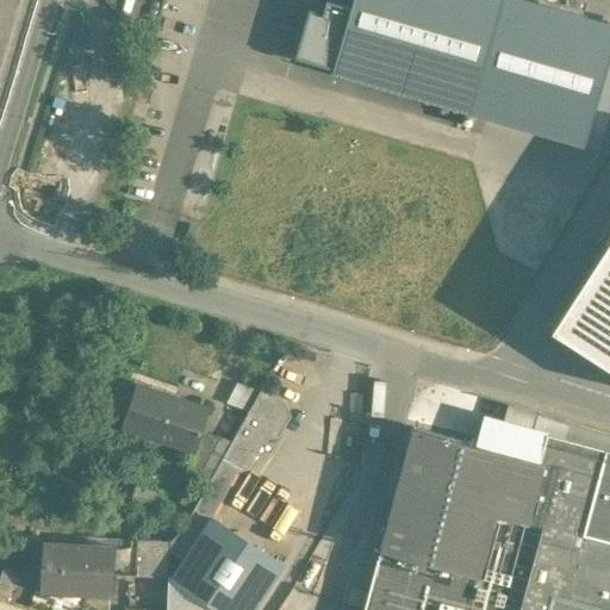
[(0,0),(0,35),(2,36),(12,0),(0,0)]
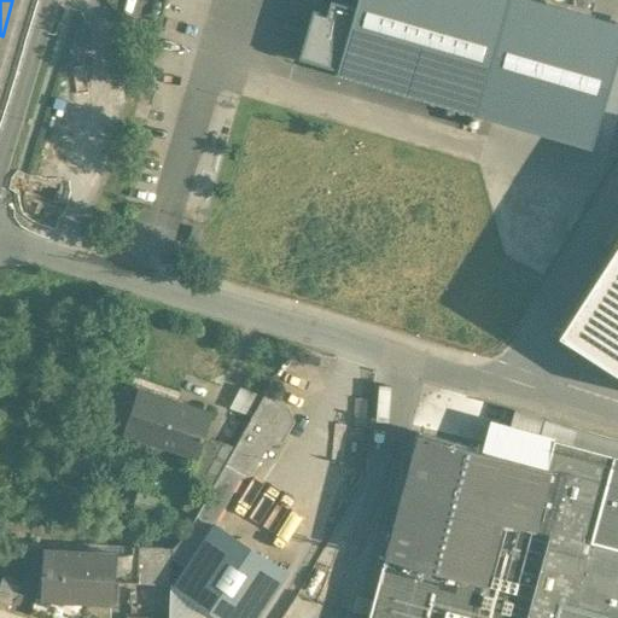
[(477,115),(509,0),(357,0),(337,73),(477,115)]
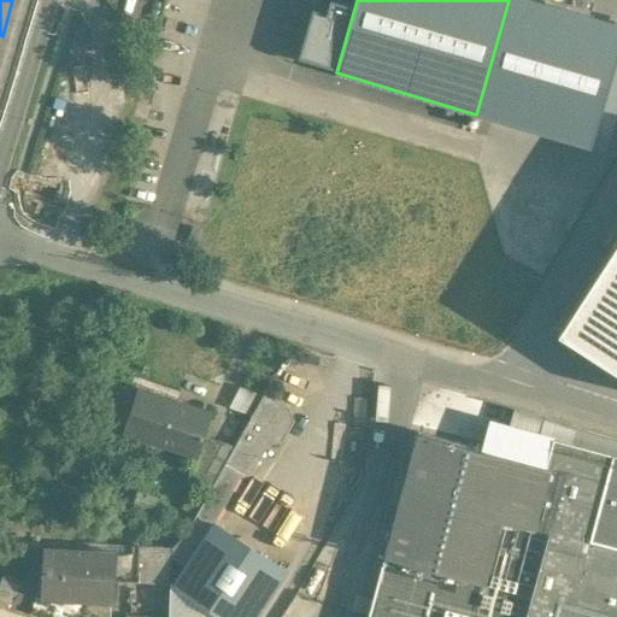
[(616,231),(556,323),(616,364),(616,231)]
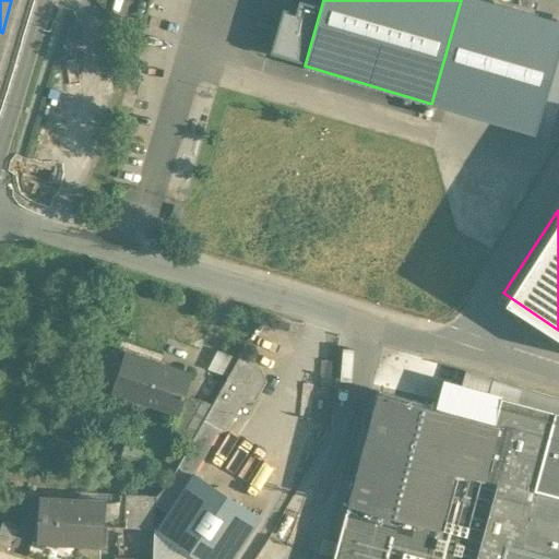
[(223,373),(232,354),(217,347),(209,367),(223,373)]
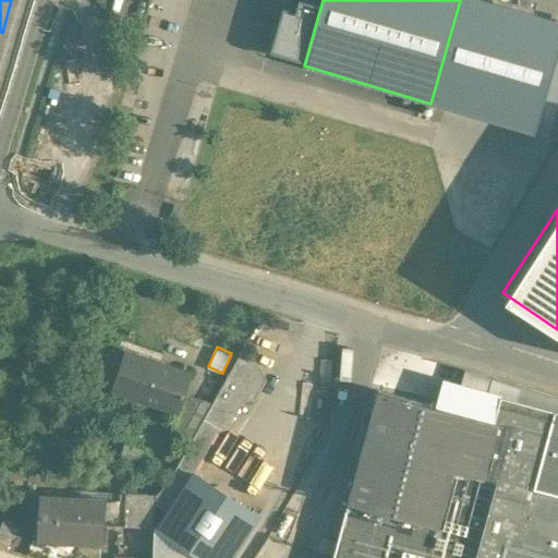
[(191,376),(124,353),(112,389),(177,412),(179,412),(185,395),(191,376)]
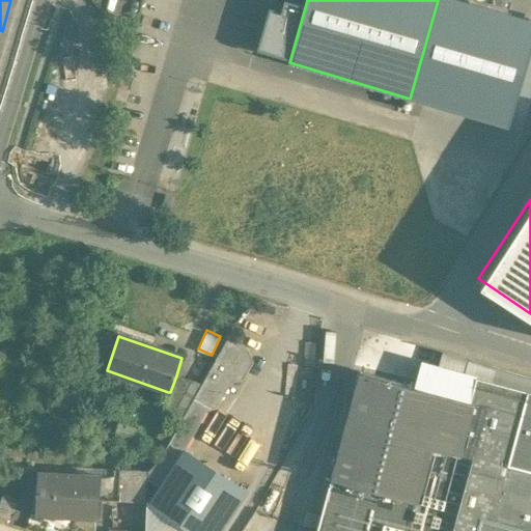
[(227,339),(161,458),(174,466),(186,450),(185,450),(206,410),(216,408),(230,381),(243,379),(252,362),(248,351),(227,339)]
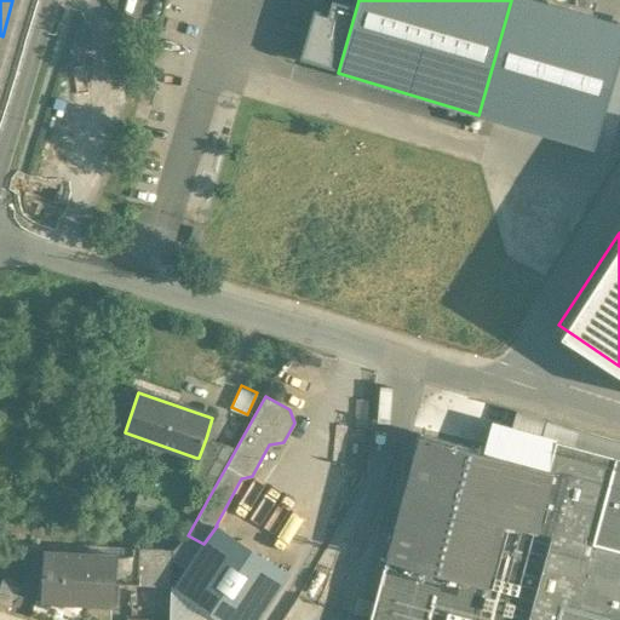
[(545,437),(549,422),(516,413),(512,429),(545,437)]
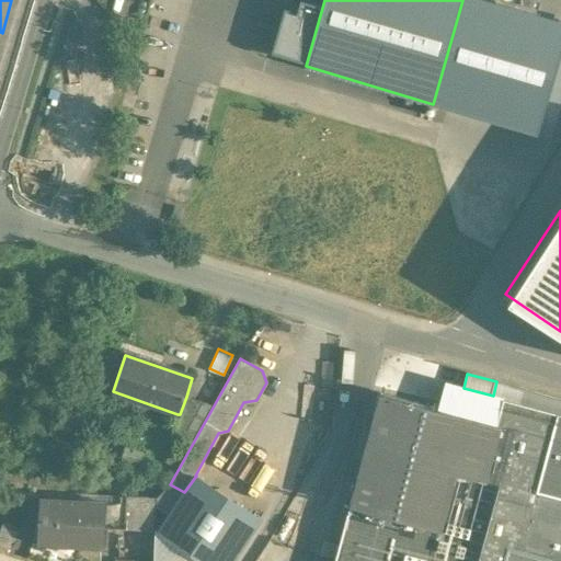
[(560,413),(560,399),(559,400),(496,381),(493,396),(503,398),(560,413)]
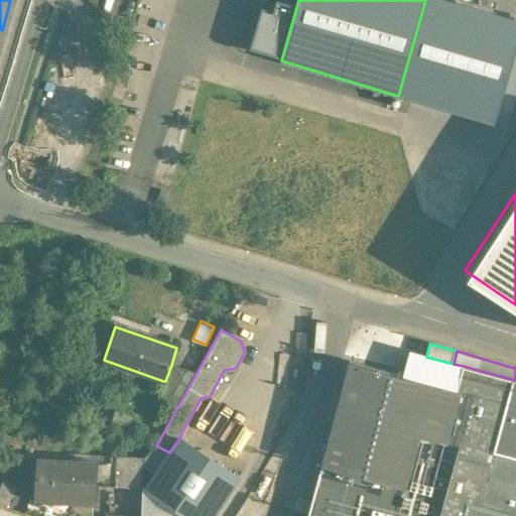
[(457,390),(349,362),(343,384),(344,384),(307,515),(515,515),(515,380),(463,366),(457,390)]
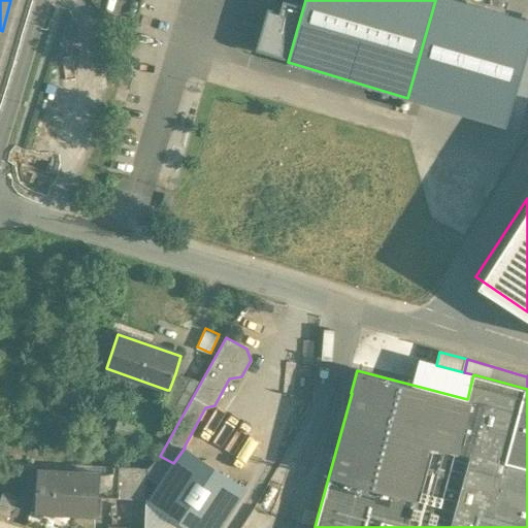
[(193,378),(175,373),(169,390),(167,390),(160,411),(172,416),(193,378)]
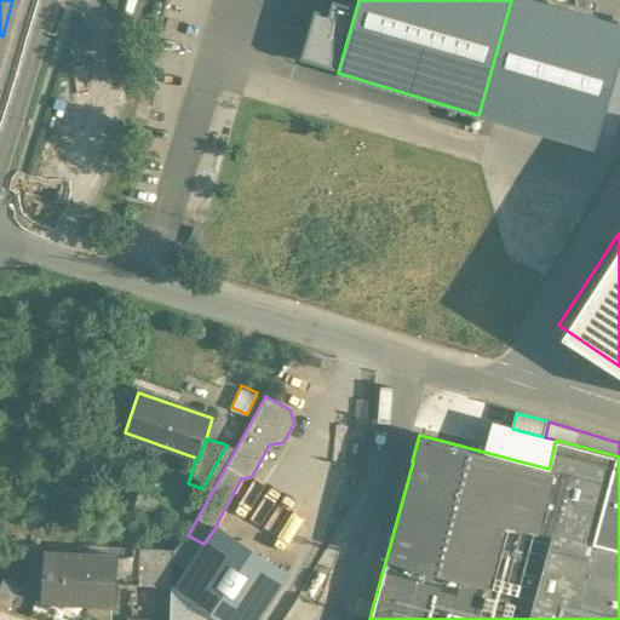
[(141,493),(136,509),(153,515),(159,499),(141,493)]
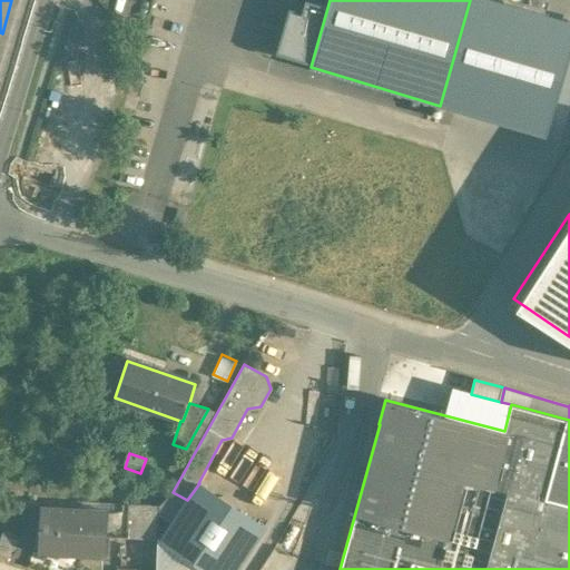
[(235,569),(264,527),(199,483),(187,500),(173,492),(159,505),(159,516),(172,526),(161,540),(206,569),(235,569)]
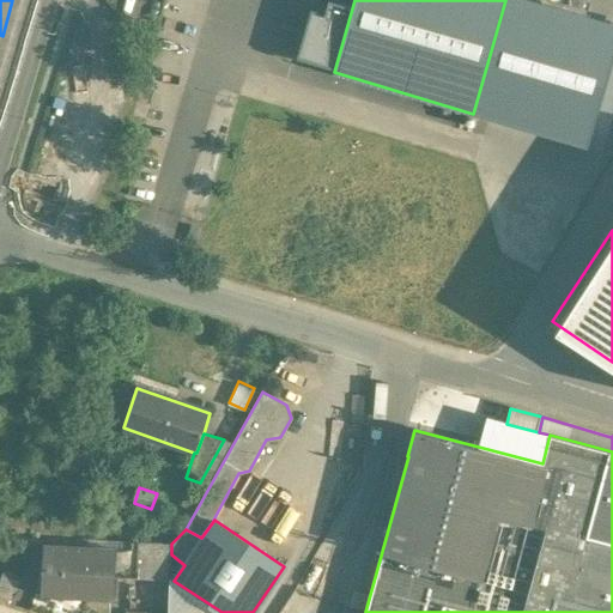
[(171,544),(132,542),(131,550),(113,548),(111,569),(116,569),(116,572),(170,575),(171,554),(171,544)]
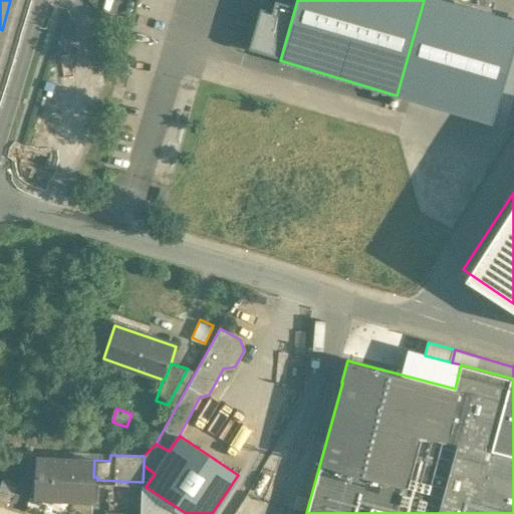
[(94,460),(37,457),(35,499),(53,500),(54,494),(92,496),(93,477),(94,460)]
